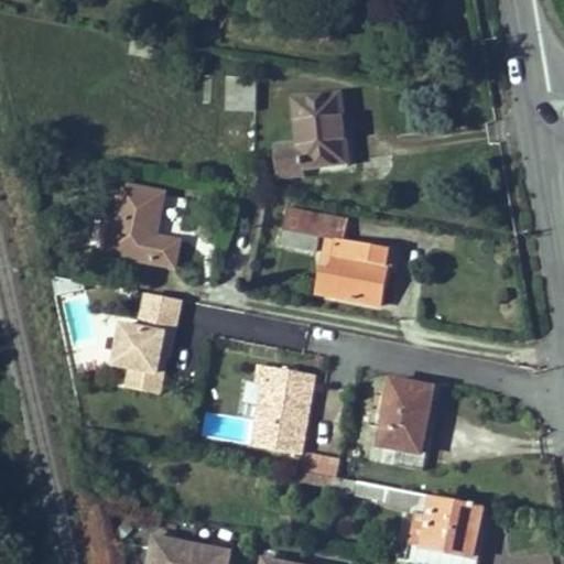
[(257,78),(227,76),(226,109),(255,111),(257,78)]
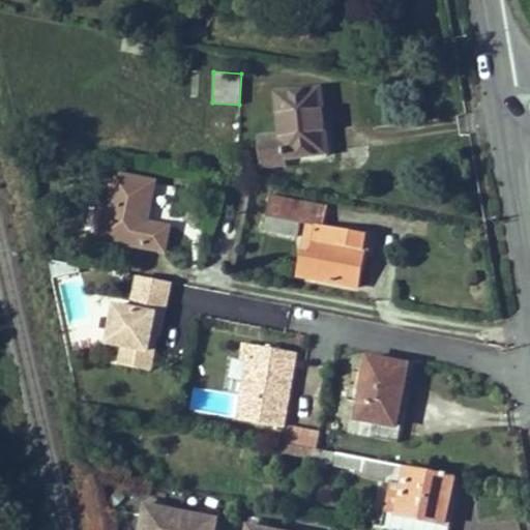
[(324,145),(319,89),(275,94),(280,136),(258,138),(261,166),(283,165),(282,157),(308,155),(307,147),(324,145)]
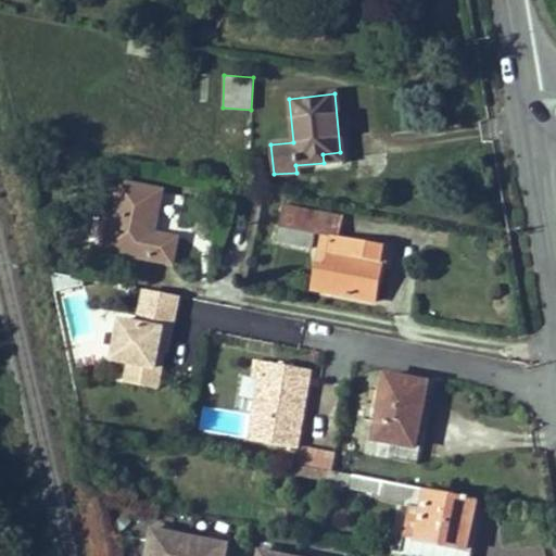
[(341,161),(340,152),(323,154),(324,163),(341,161)]
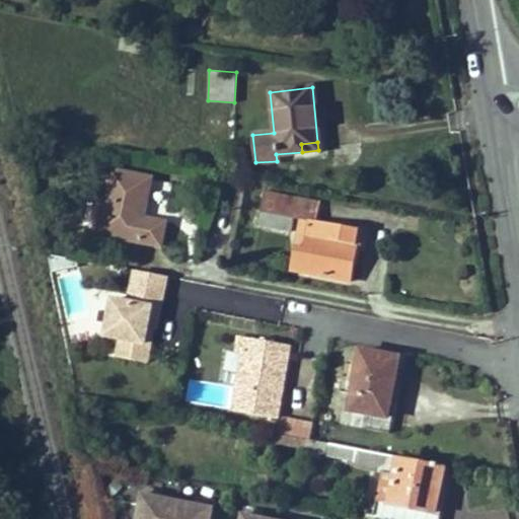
[(232,150),(233,160),(242,159),(242,150),(232,150)]
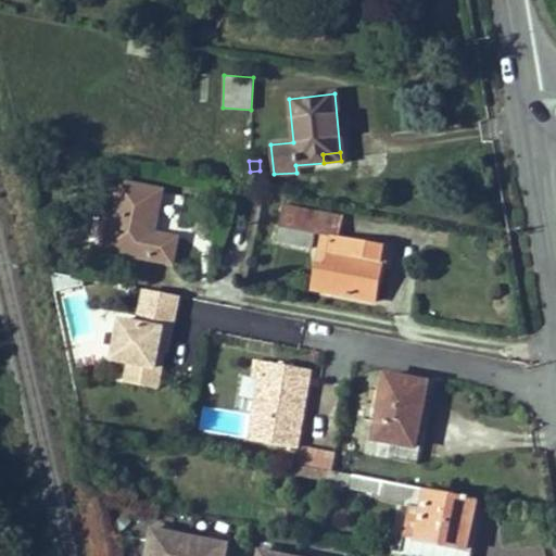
[(161,192),(123,186),(109,251),(172,263),(176,239),(153,234),(161,192)]
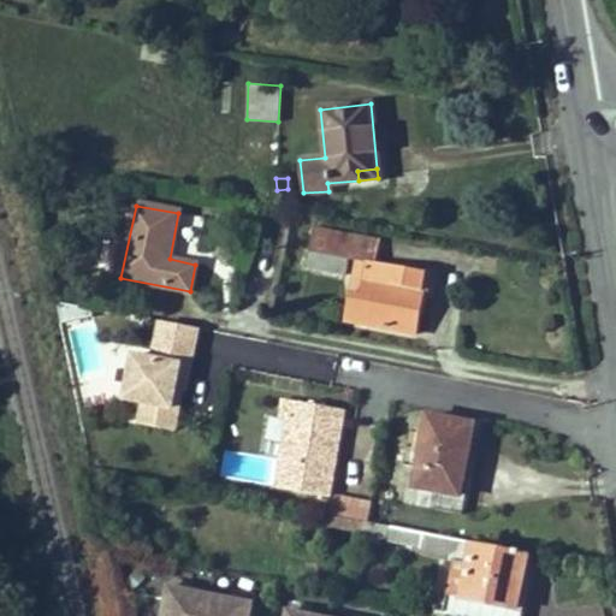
[(350,241),(314,232),(309,252),(313,253),(311,266),(344,273),(350,241)]
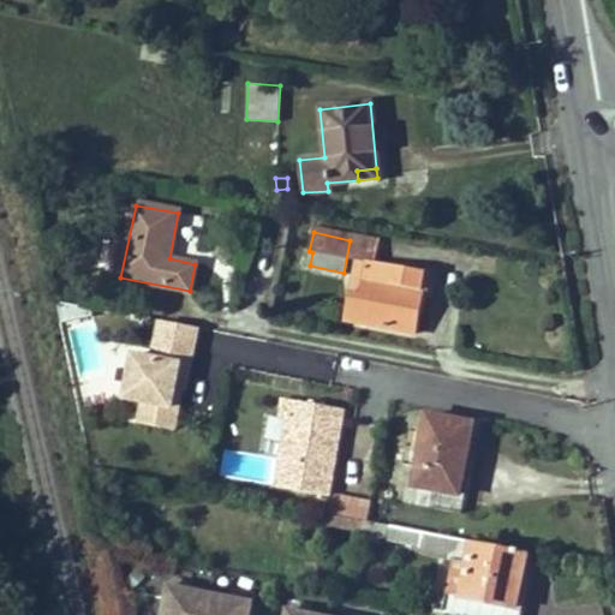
[(415,334),(427,273),(358,260),(356,272),(368,274),(366,281),(376,284),(372,299),(363,298),(354,296),(348,321),(415,334)]
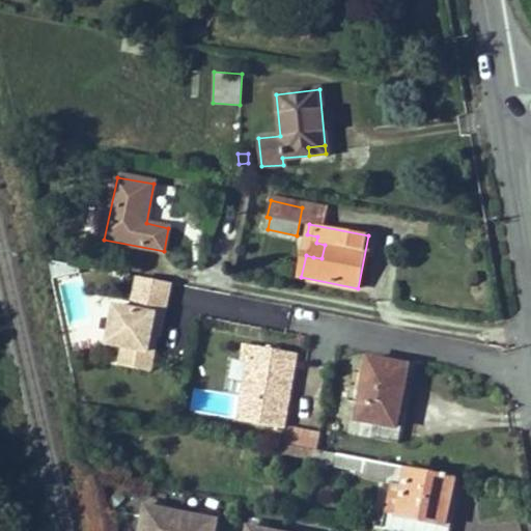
[(322,258),(325,245),(316,243),(313,257),(322,258)]
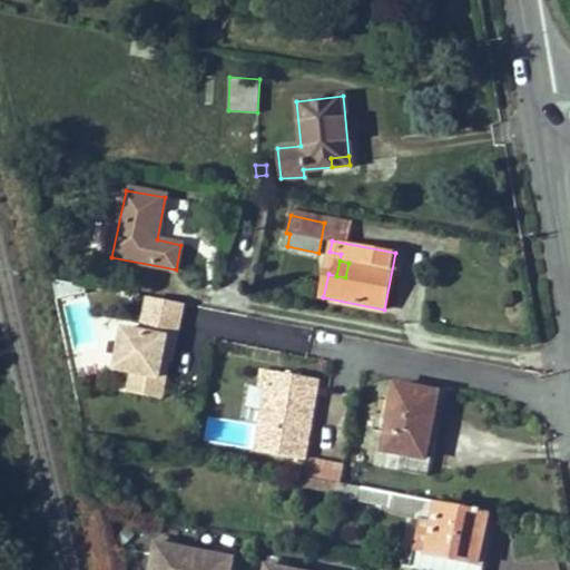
[(167,400),(185,320),(144,312),(141,326),(126,324),(117,369),(129,373),(124,391),(167,400)]
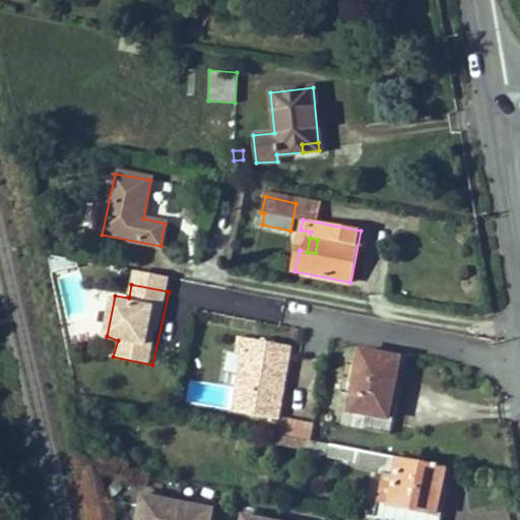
[(293,345),(237,335),(235,347),(244,349),(233,411),(282,416),(293,345)]
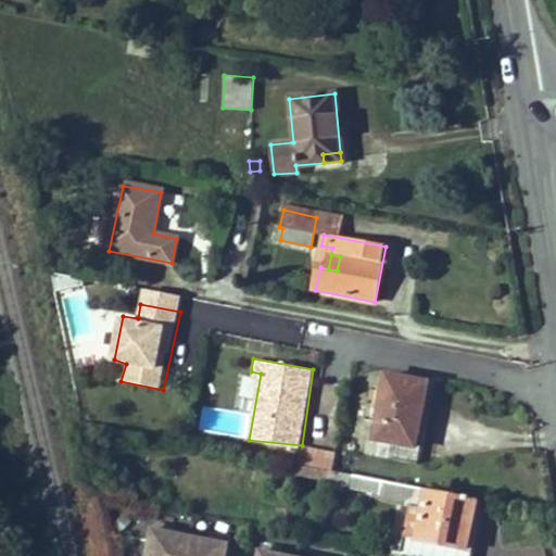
[(415,447),(427,383),(387,377),(384,390),(378,424),(375,439),(392,442),(415,447)]
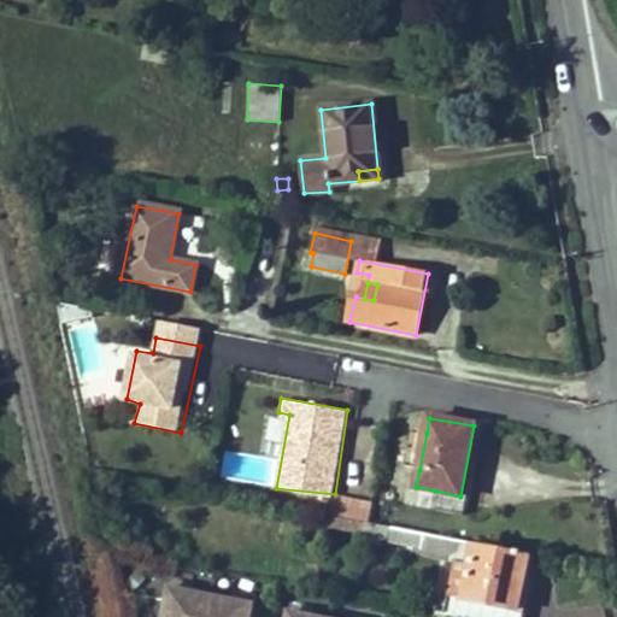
[(419,470),(427,433),(413,430),(405,466),(419,470)]
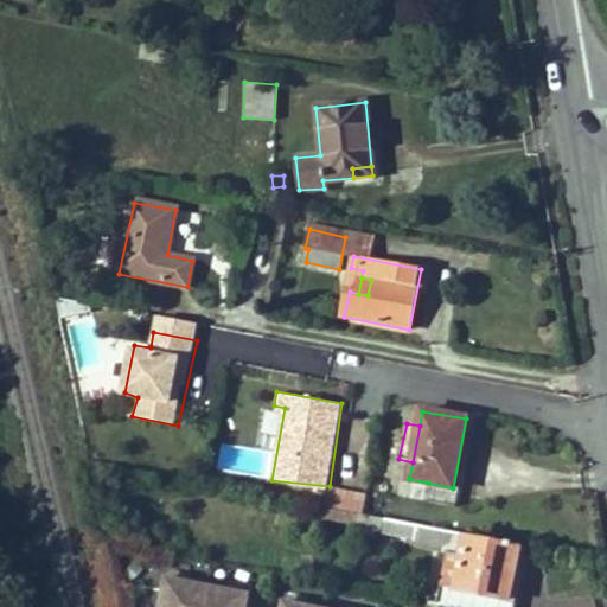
[(451,505),(453,489),(428,483),(425,502),(451,505)]
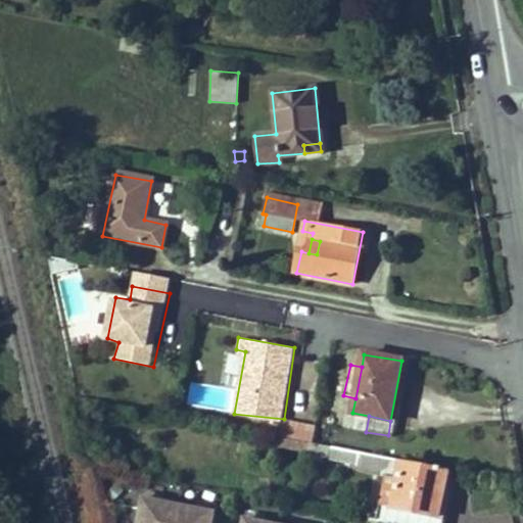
[(312,442),(315,427),(290,423),(287,438),(312,442)]
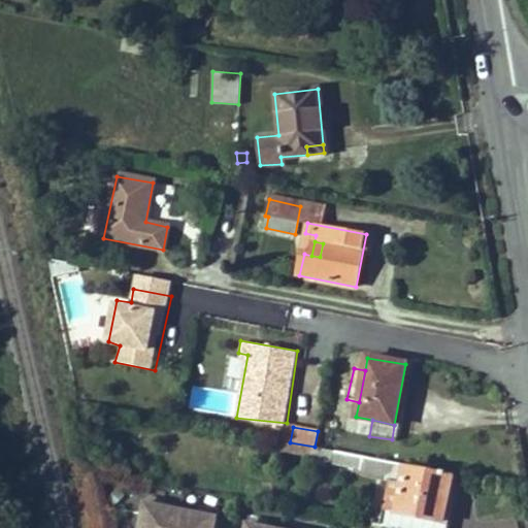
[(441,527),(453,474),(371,458),(315,447),(290,442),(285,441),(282,452),(312,458),(311,459),(362,469),(361,472),(384,476),(384,481),(389,482),(401,484),(396,514),(384,510),(380,527),(441,527)]
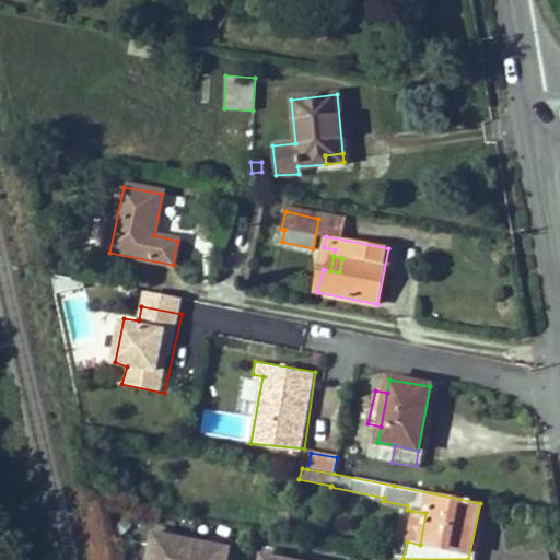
[(420,545),(426,513),(412,511),(407,541),(420,545)]
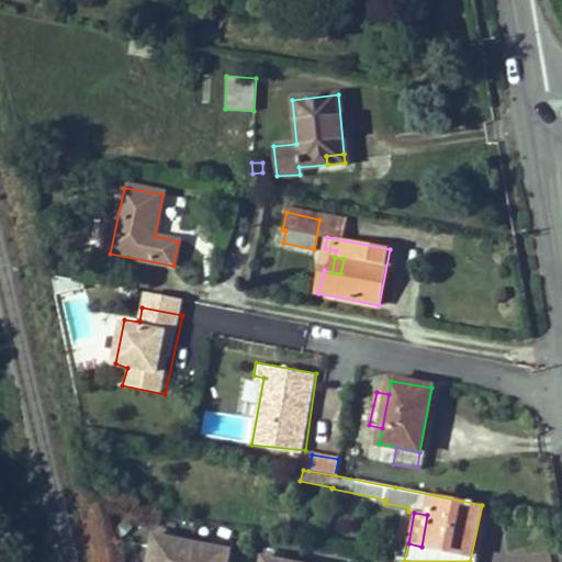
[(234,561),(237,547),(155,531),(149,561),(234,561)]
